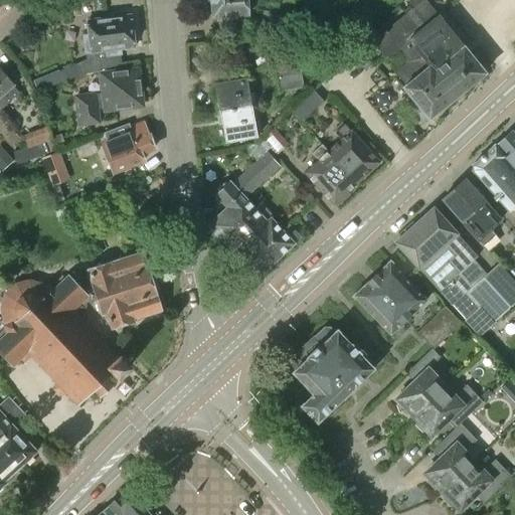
[(247,16),(245,0),(209,0),(211,19),(247,16)]
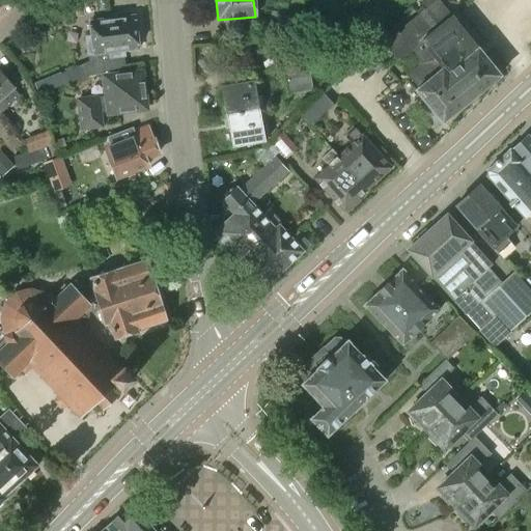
[(316,0),(316,1),(342,33),(383,0),(316,0)]
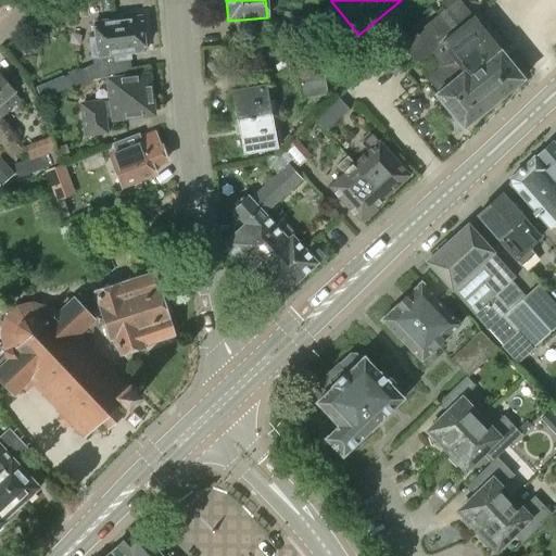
[(428,54),(472,19),(457,0),(456,0),(444,0),(439,5),(443,12),(402,46),(416,64),(428,54)]
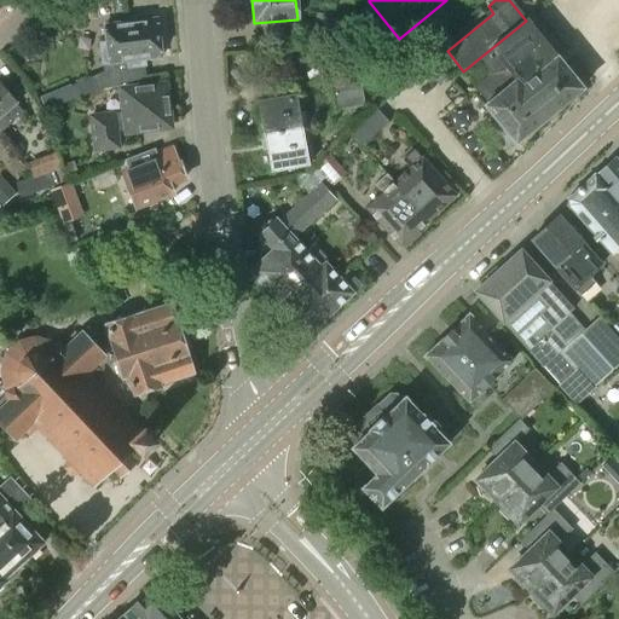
[(156,19),(104,25),(105,44),(99,44),(102,64),(108,64),(127,62),(127,68),(144,65),(143,59),(161,58),(156,19)]
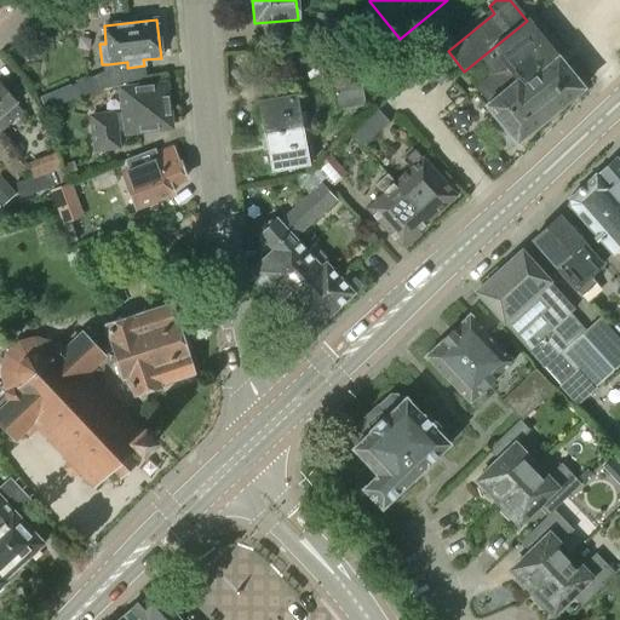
[(527,21),(477,61),(489,76),(475,87),(488,103),(484,107),(498,122),(488,130),(504,150),(514,142),(515,144),(583,89),(527,21)]
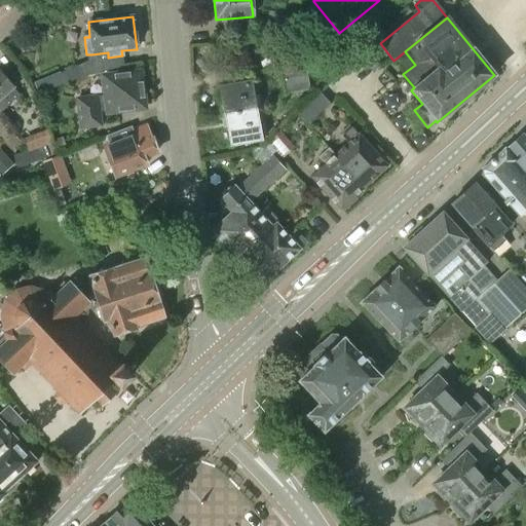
[(302,52),(277,57),(282,78),(306,75),(306,73),(302,52)]
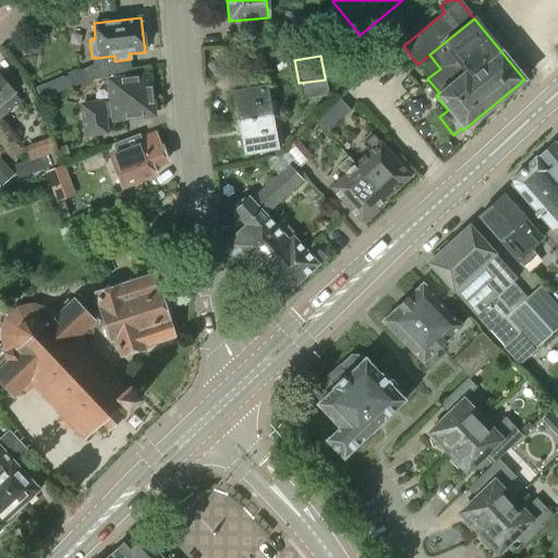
[(85,82),(80,70),(62,76),(68,89),(85,82)]
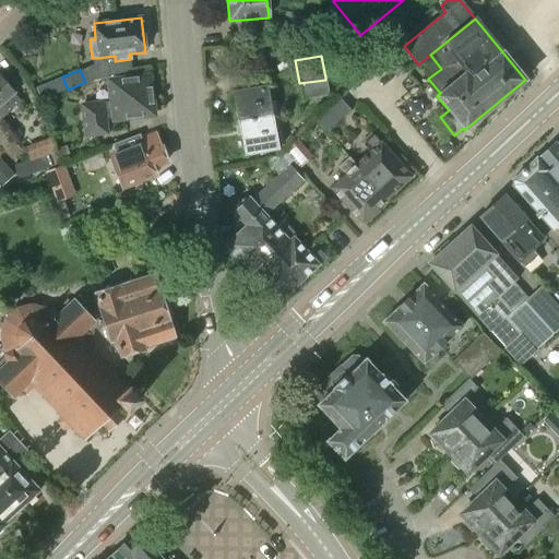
[(13,93),(0,78),(0,118),(19,102),(12,94),(13,93)]
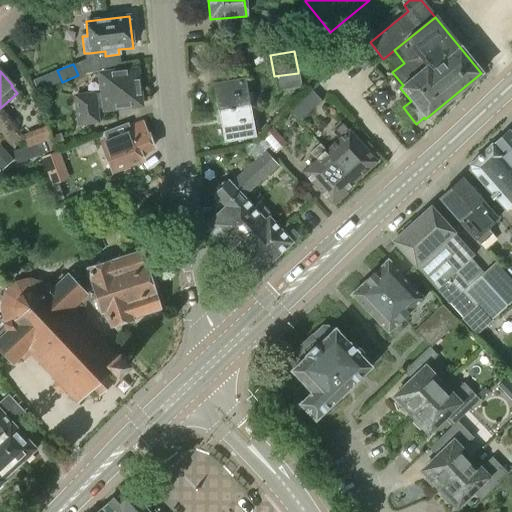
[(97,109),(104,108),(104,109),(139,105),(135,71),(100,75),(91,76),(93,92),(61,98),(64,125),(76,124),(76,126),(99,124),(97,109)]
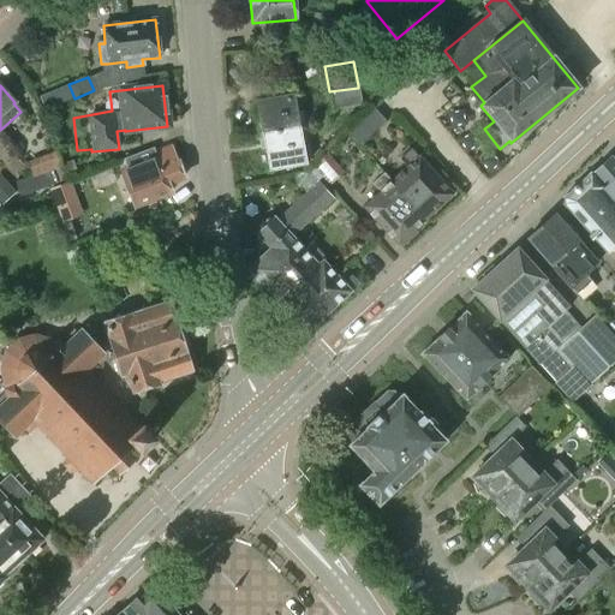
[(358,88),(329,91),(332,109),(362,105),(358,88)]
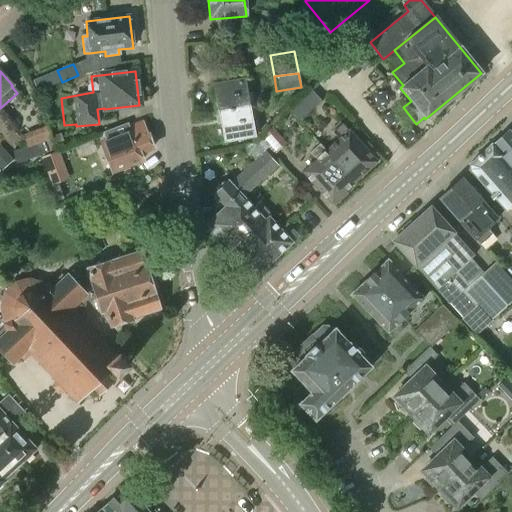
[(217,113),(249,108),(244,78),(212,84),(217,113)]
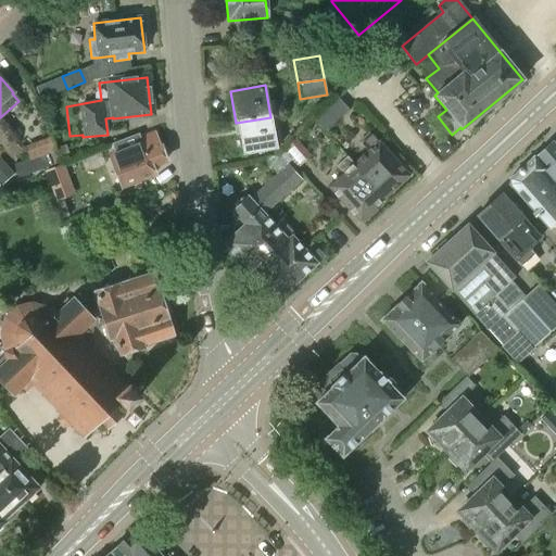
[(314,119),(325,131),(348,109),(337,98),(314,119)]
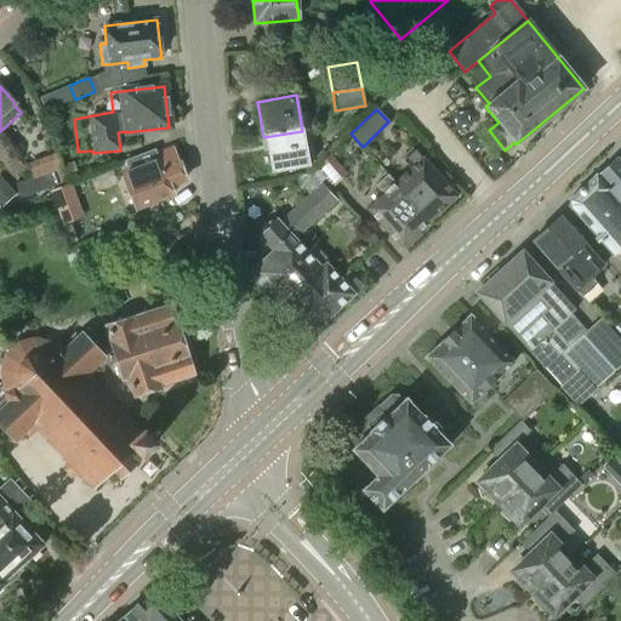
[(302,131),(263,137),(271,174),(309,166),(302,131)]
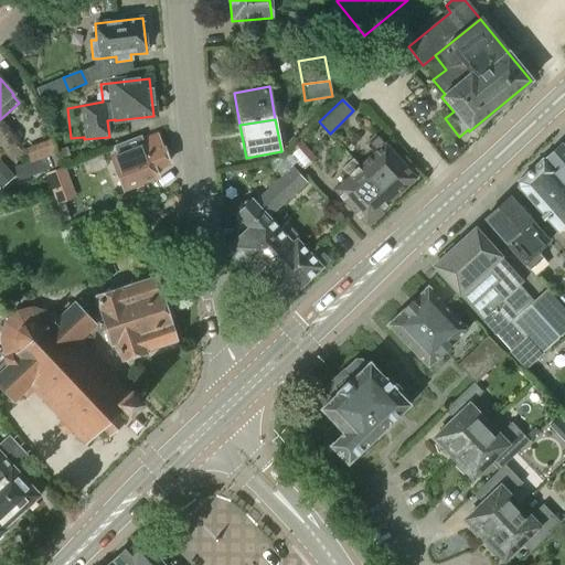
[(123,189),(157,177),(153,169),(168,163),(162,149),(161,149),(156,137),(142,141),(140,137),(127,142),(130,150),(112,158),(123,189)]
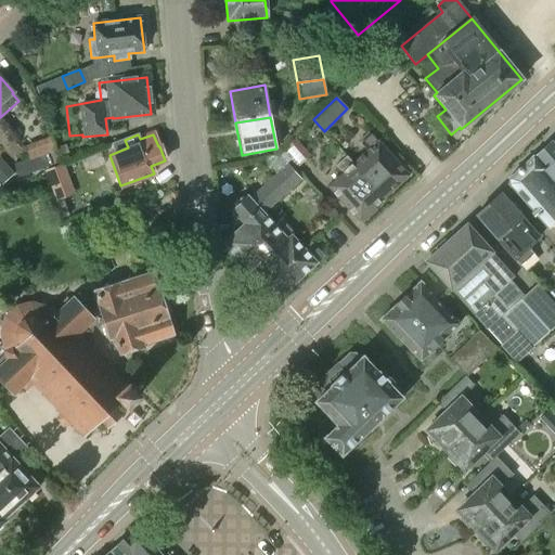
[(345,156),(383,198),(409,176),(377,142),(370,134),(359,144),(365,152),(353,164),(346,156),(345,156)]
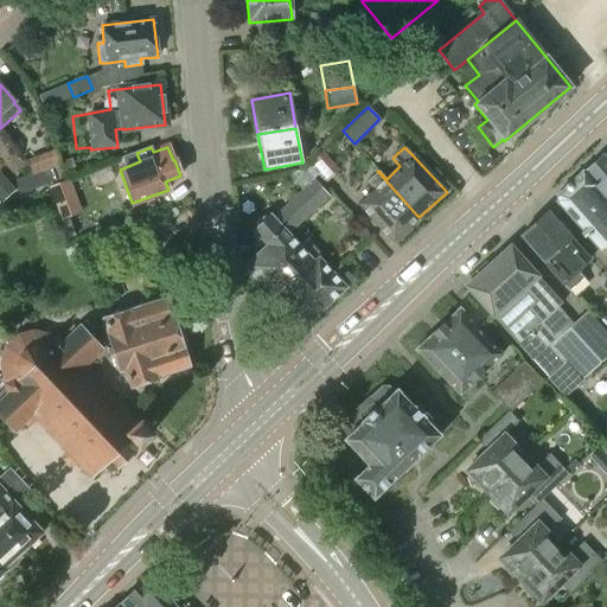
[(326,183),(334,173),(318,155),(310,164),(326,183)]
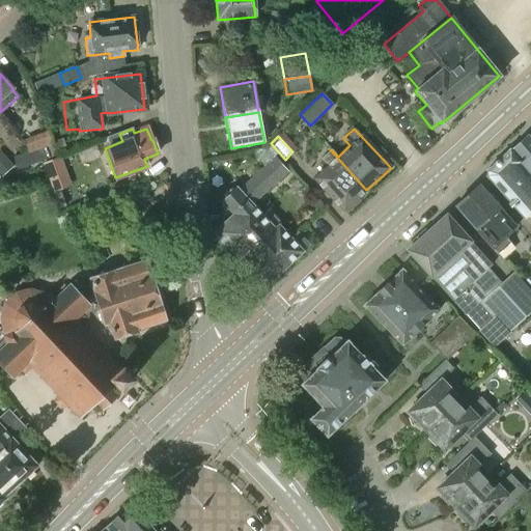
[(530,141),(526,136),(510,150),(530,173),(530,141)]
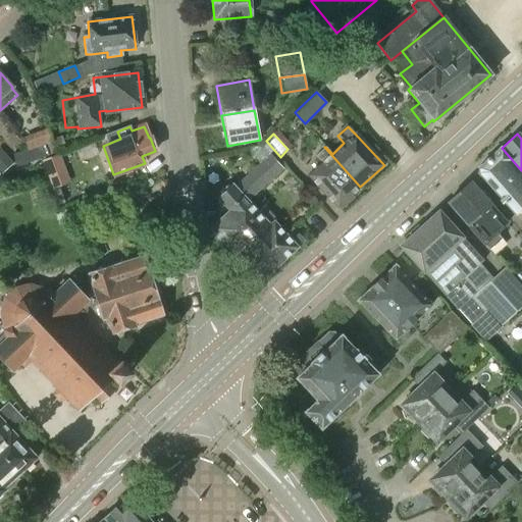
[(62,151),(57,139),(47,144),(51,155),(62,151)]
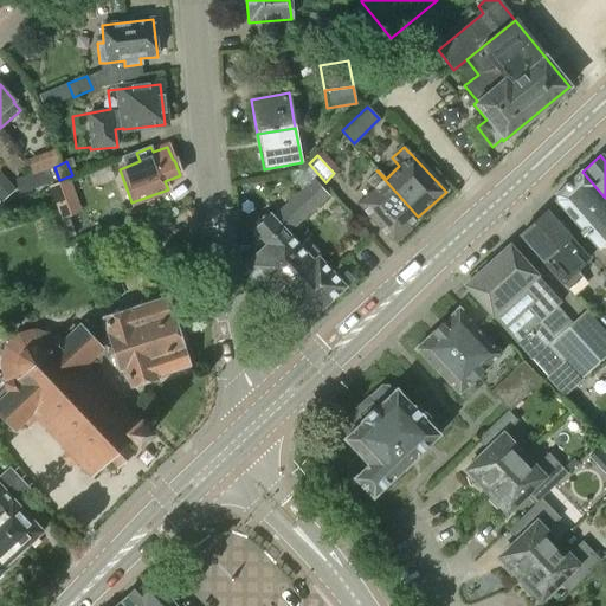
[(57,179),(52,166),(34,173),(39,186),(57,179)]
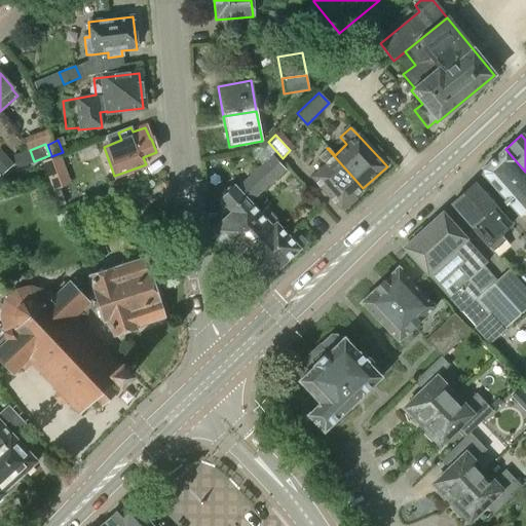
[(363,188),(327,148),(317,157),(324,164),(310,177),(339,210),(340,209),(343,212),(357,199),(354,196),(363,188)]
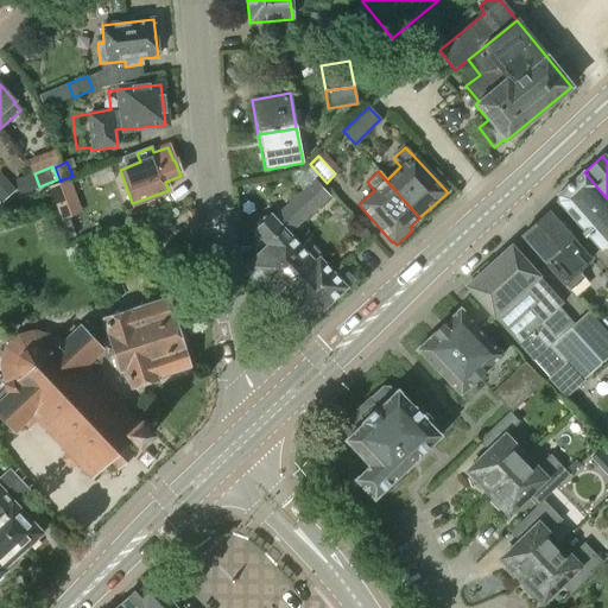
[(607,198),(584,172),(584,171),(583,172),(583,171),(557,196),(557,202),(601,252),(606,258),(607,255),(607,198)]
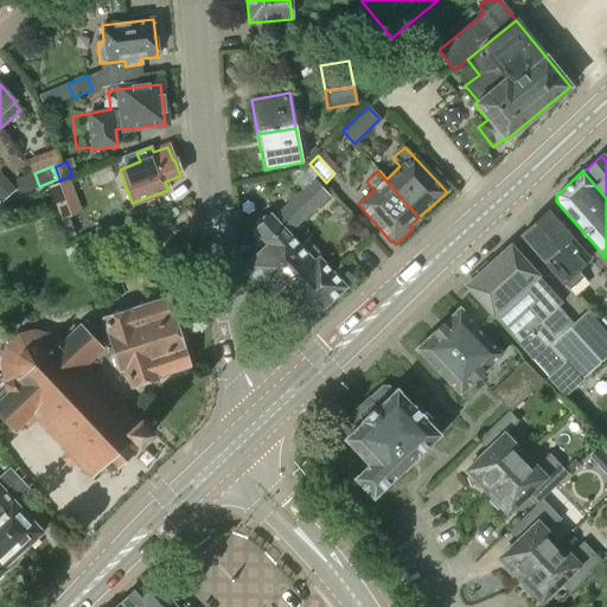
[(39,186),(34,173),(16,180),(21,193),(39,186)]
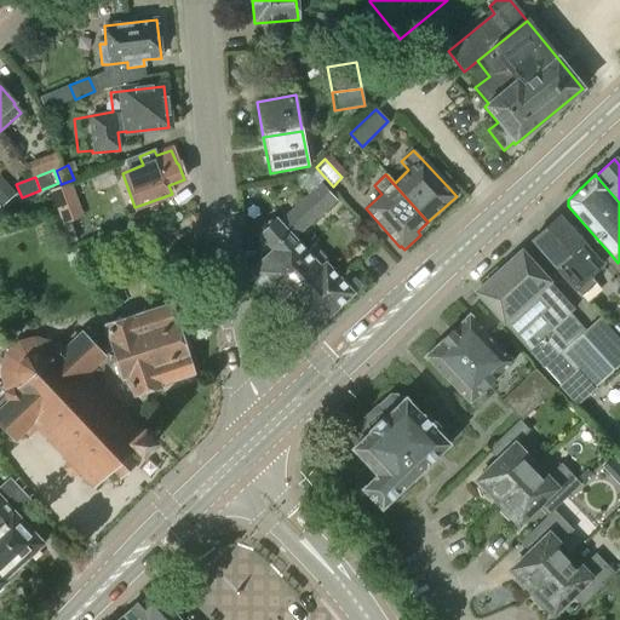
[(0,206),(3,210),(16,197),(0,178),(0,206)]
